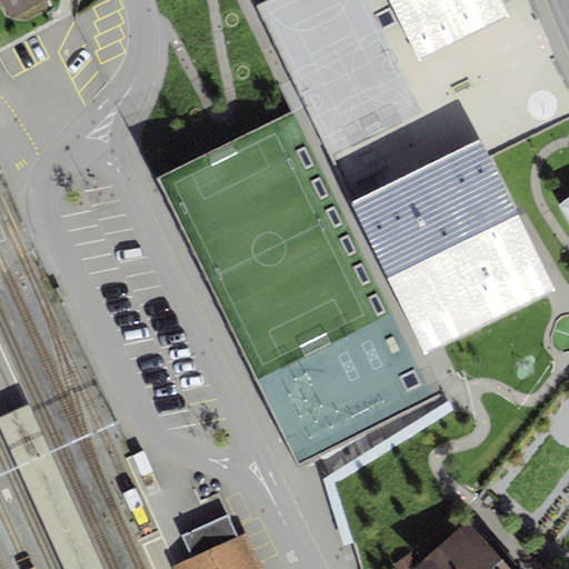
[(0,0),(9,17),(39,0),(0,0)]
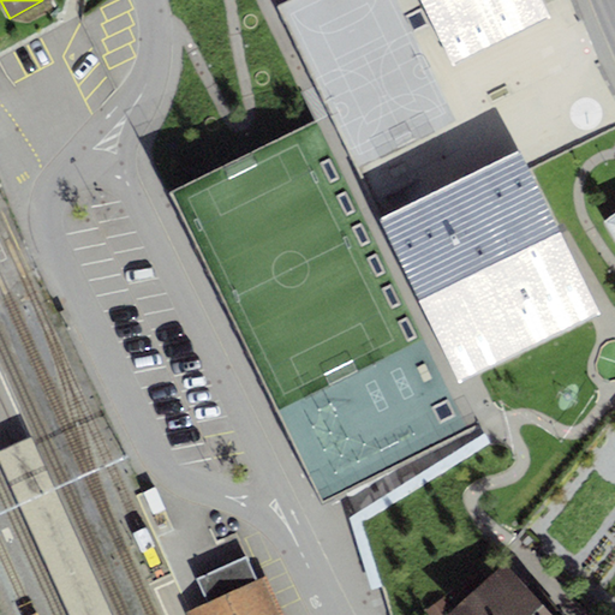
[(421,0),(453,64),(549,17),(539,0),(421,0)]
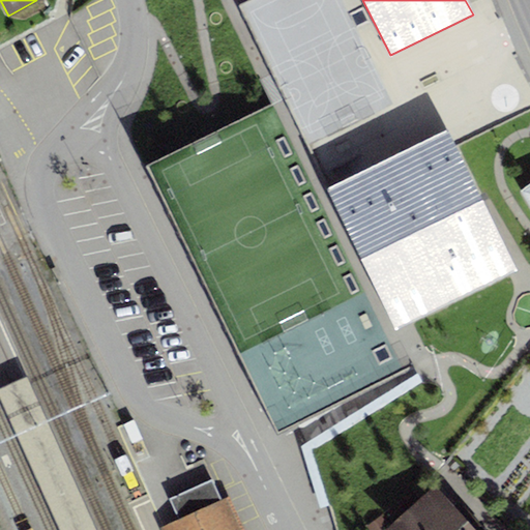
[(272,105),(145,166),(273,431),(401,369),(272,105)]
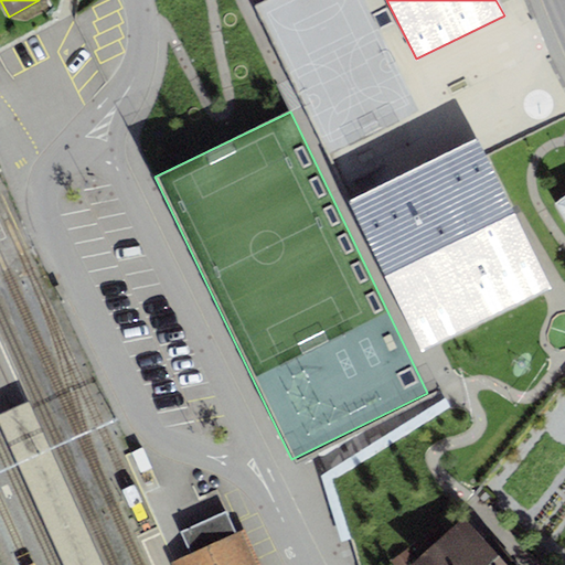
[(478,138),(350,200),(423,349),(551,287),(478,138)]
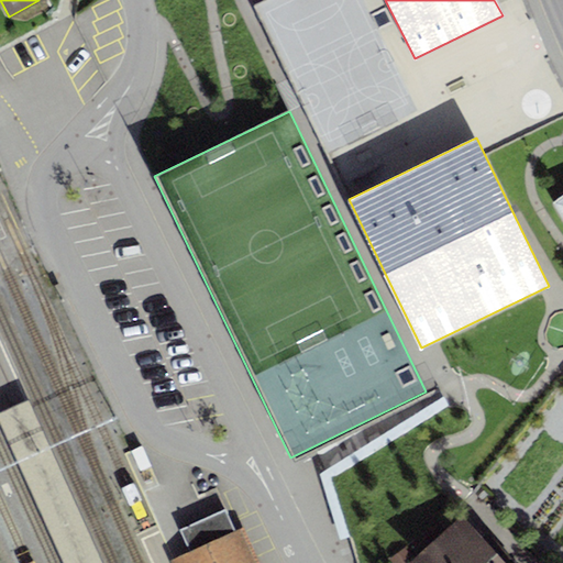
[(448,405),(443,397),(319,474),(340,540),(349,538),(331,477),(448,405)]
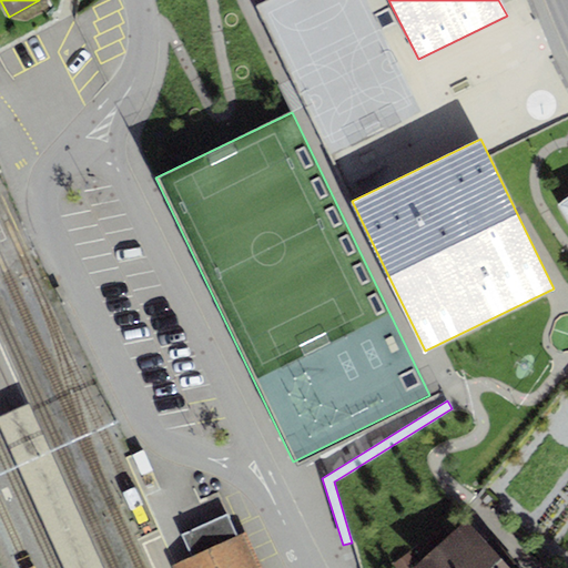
[(102,567),(29,405),(0,416),(0,423),(63,567),(102,567)]
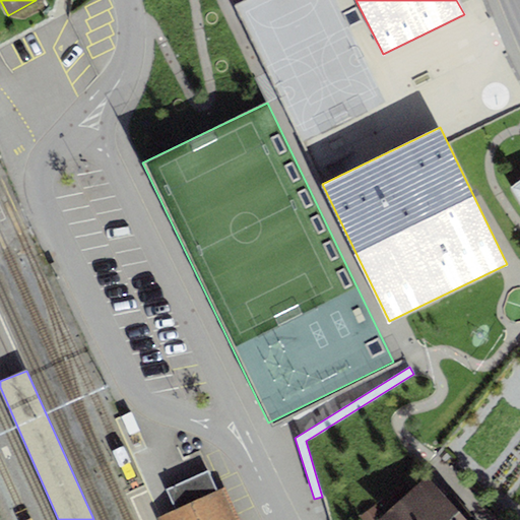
[(175,510),(161,515),(163,519),(238,519),(223,486),(216,490),(207,470),(166,489),(175,510)]
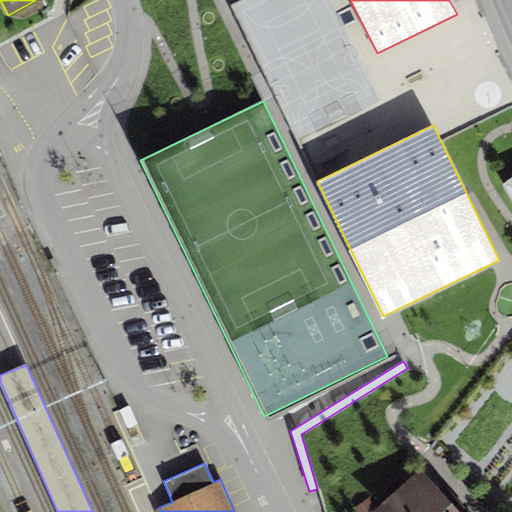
[(457,511),(418,469),(371,511),(457,511)]
